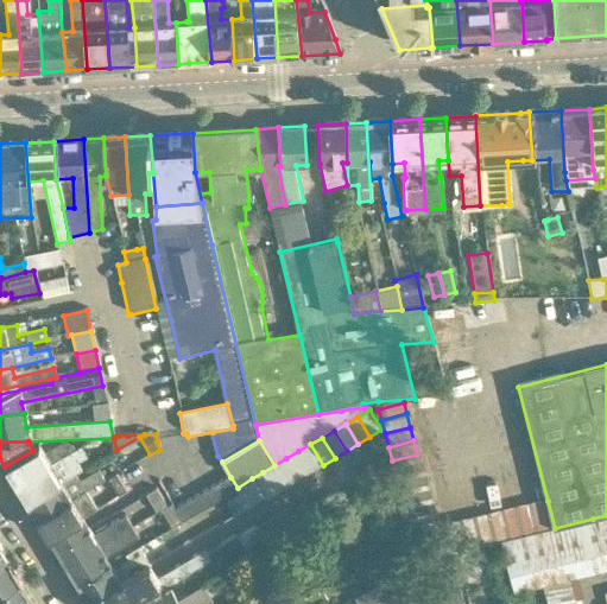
[(311,472),(323,465),(310,444),(298,451),(311,472)]
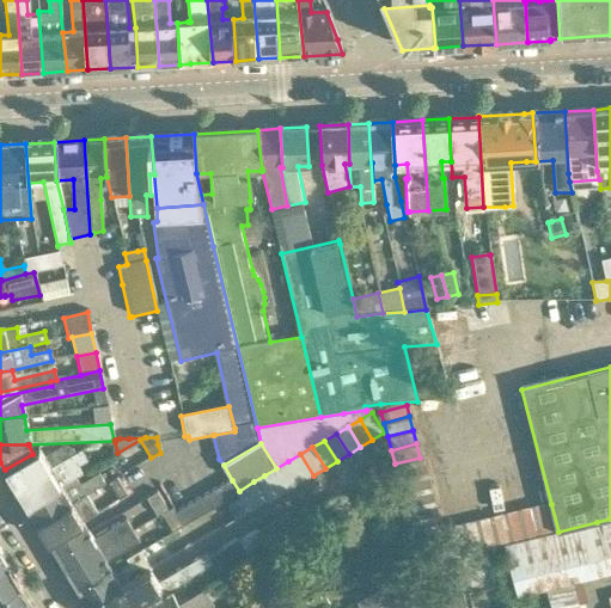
[(38,450),(32,454),(5,470),(16,489),(74,454),(73,450),(65,448),(43,460),(38,450)]
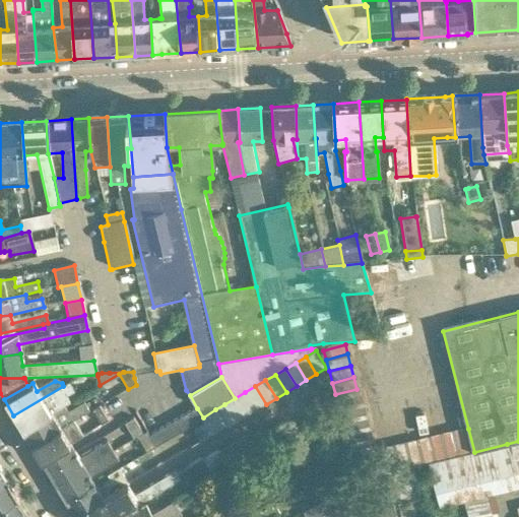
[(51,414),(63,407),(70,403),(65,395),(71,392),(67,384),(63,386),(13,415),(22,432),(51,414)]
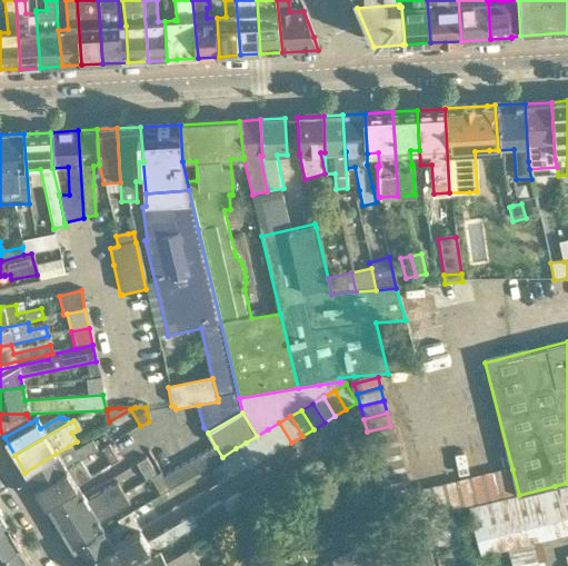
[(280,449),(291,443),(279,423),(268,429),(280,449)]
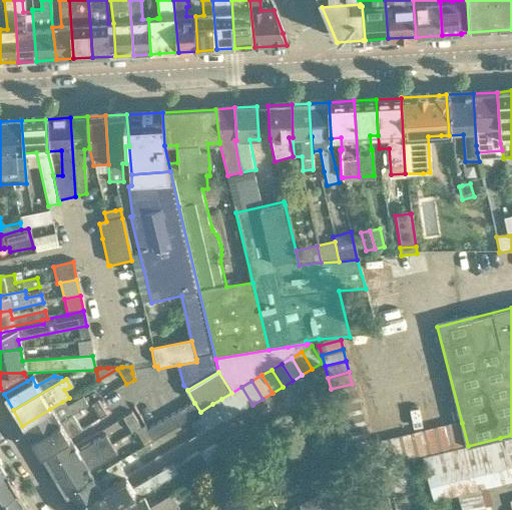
[(355,395),(352,384),(331,389),(334,400),(334,401),(355,395)]
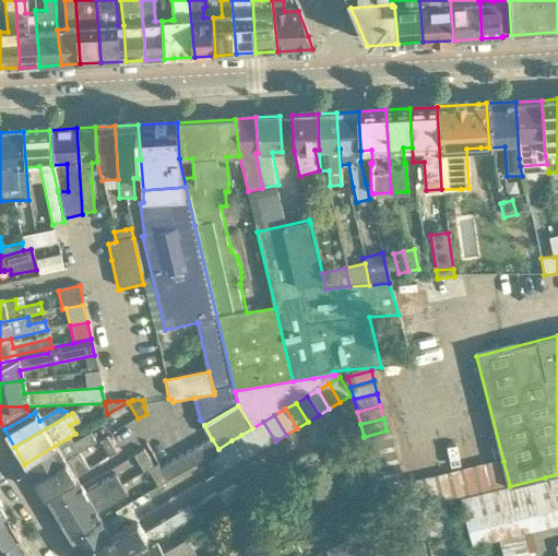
[(264,448),(275,441),(263,422),(252,428),(264,448)]
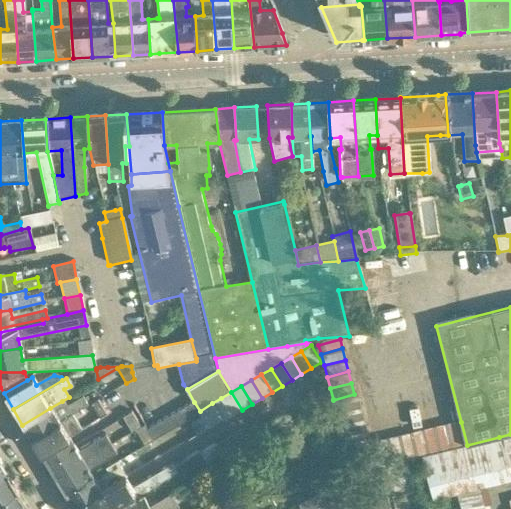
[(313,410),(331,400),(326,390),(308,401),(313,410)]
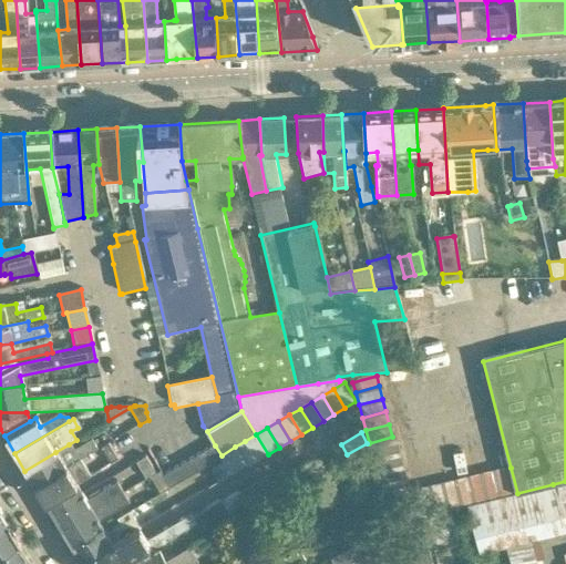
[(256,434),(245,441),(257,462),(268,454),(256,434)]
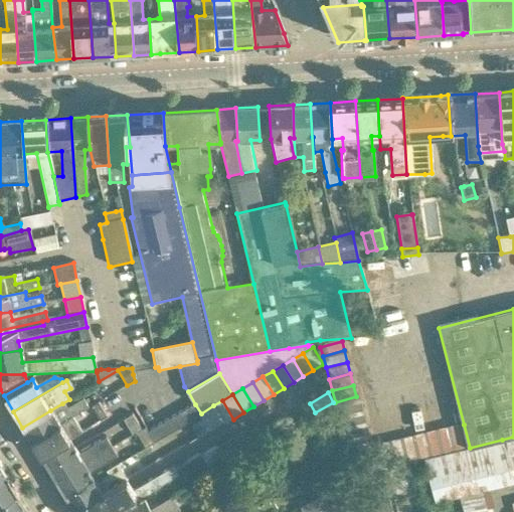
[(338,413),(359,408),(356,396),(335,402),(338,413)]
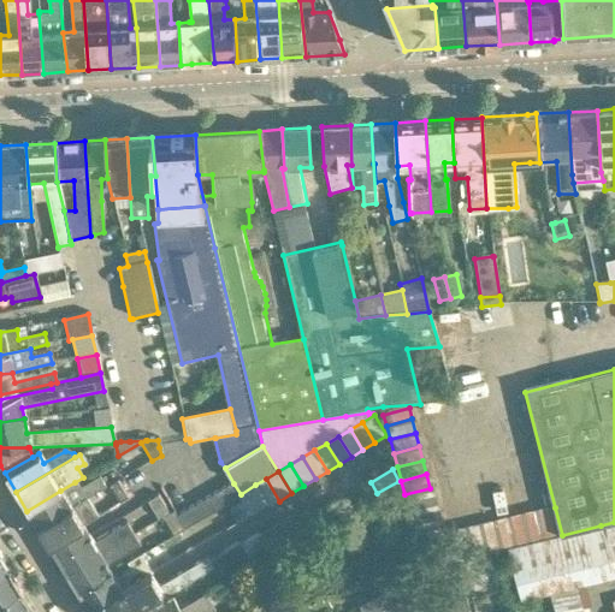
[(266,479),(255,485),(268,507),(279,501),(266,479)]
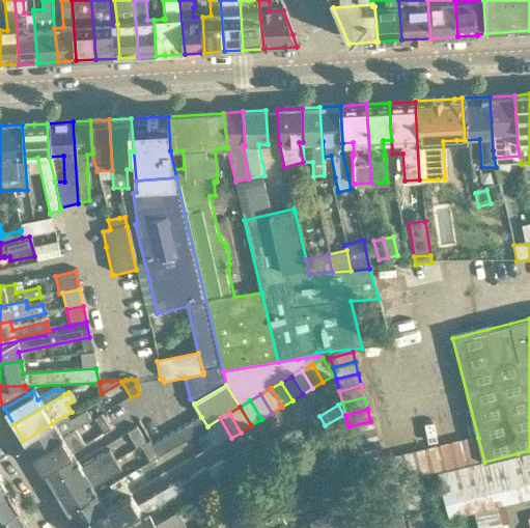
[(84,414),(68,423),(64,416),(52,423),(23,441),(33,456),(75,432),(89,422),(84,414)]
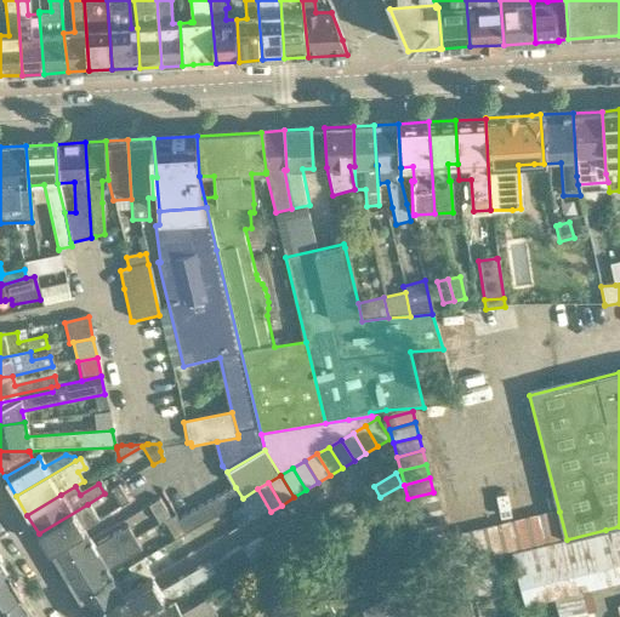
[(109,491),(120,509),(129,503),(118,486),(109,491)]
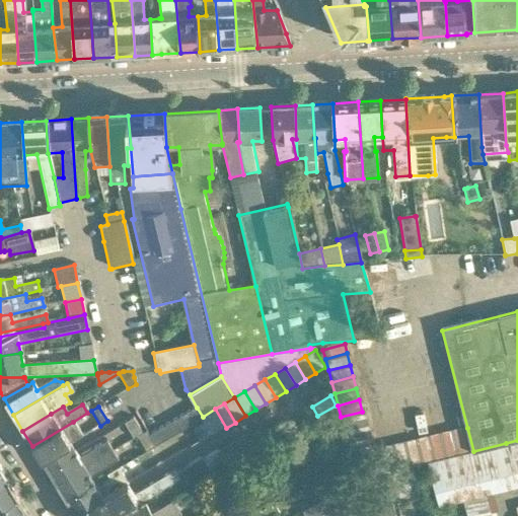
[(196,421),(201,418),(203,417),(197,408),(191,412),(196,421)]
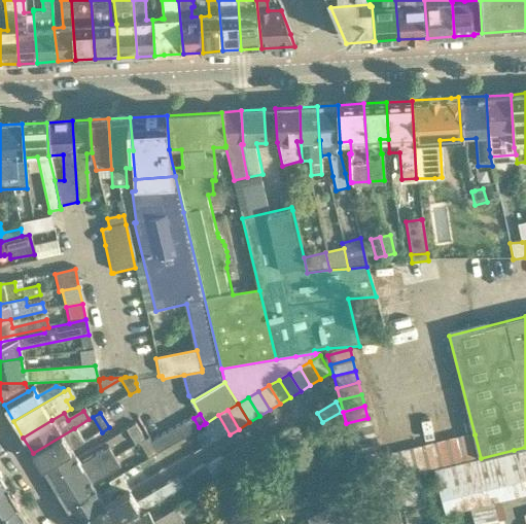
[(218,415),(206,423),(204,424),(208,431),(197,439),(203,448),(229,433),(230,434),(218,415)]
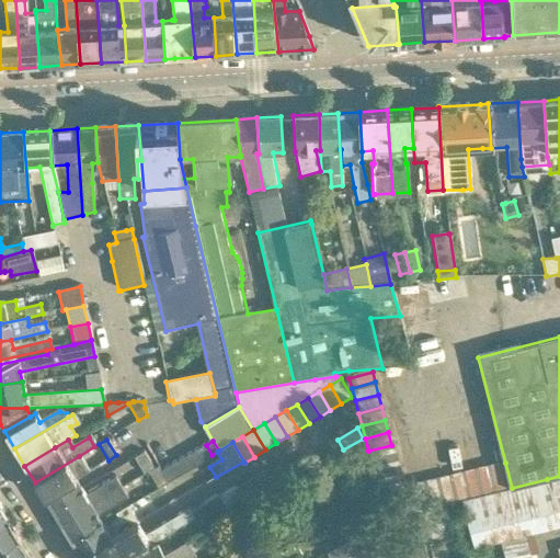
[(212,455),(206,445),(198,450),(204,459),(212,455)]
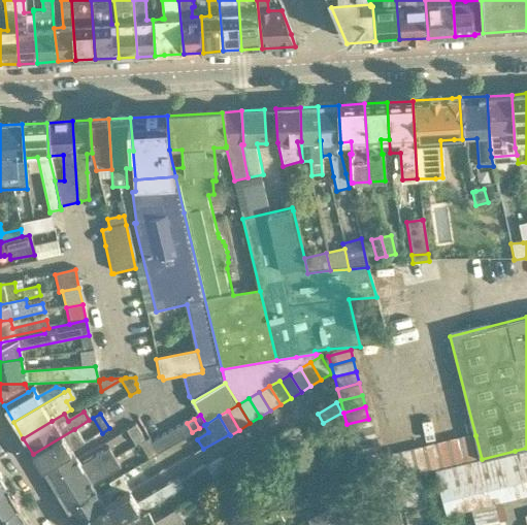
[(350,436),(371,430),(368,419),(347,424),(350,436)]
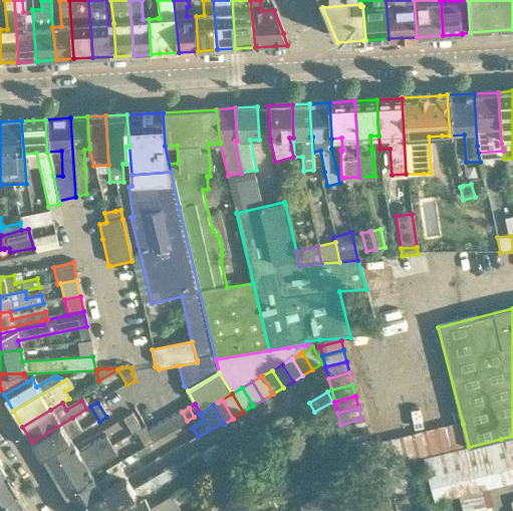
[(182,412),(175,416),(181,425),(187,421),(182,412)]
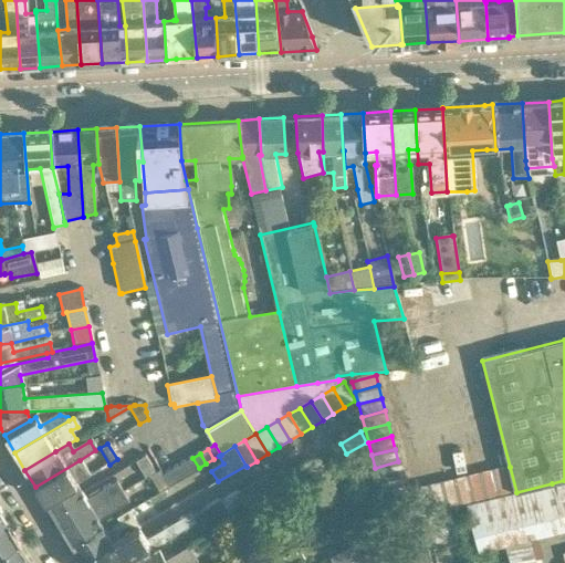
[(135,464),(145,478),(154,471),(145,457),(135,464)]
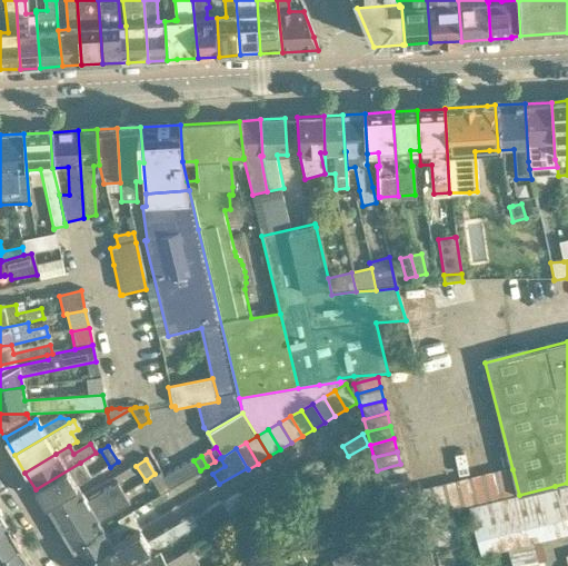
[(192,475),(200,470),(193,460),(186,465),(192,475)]
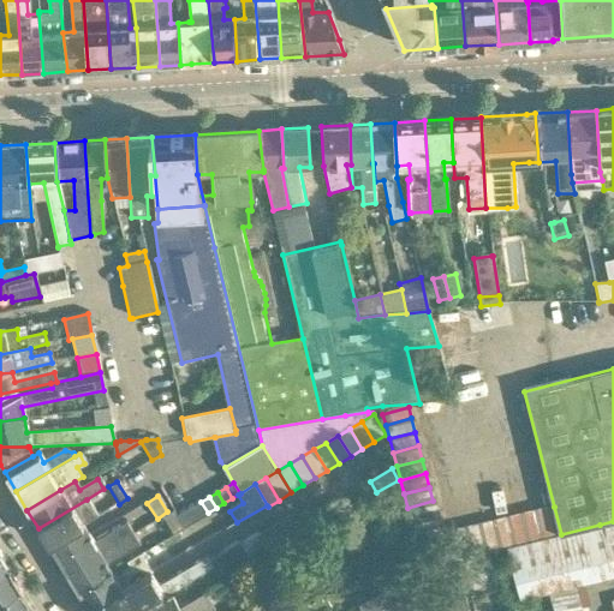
[(39,528),(49,546),(83,527),(83,526),(97,517),(87,499),(39,528)]
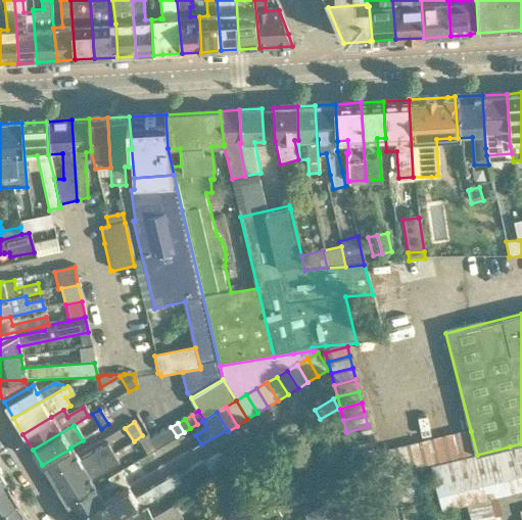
[(275,445),(293,434),(288,426),(270,436),(275,445)]
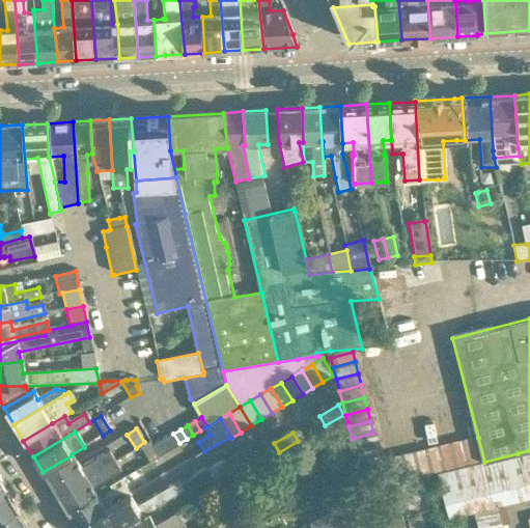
[(377,445),(373,433),(352,439),(355,450),(377,445)]
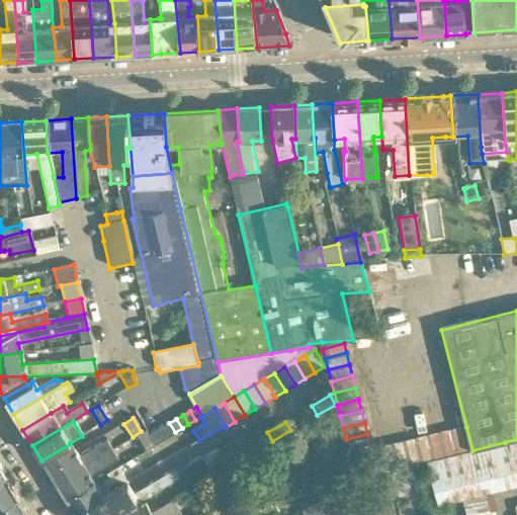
[(168,436),(175,432),(169,423),(163,427),(168,436)]
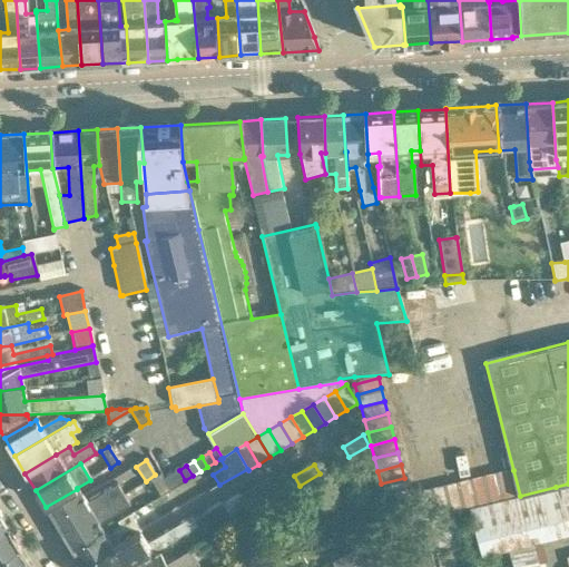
[(185,480),(179,470),(172,475),(177,485),(185,480)]
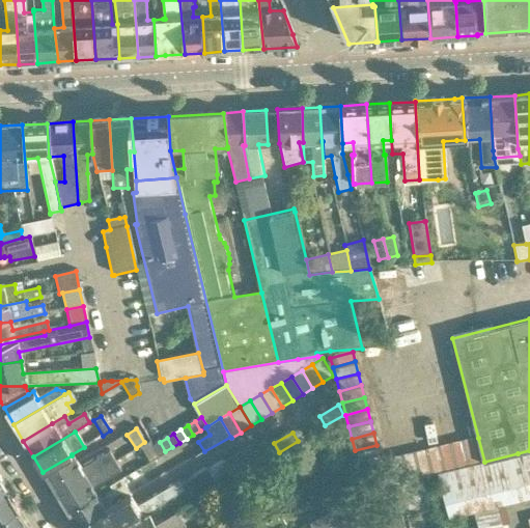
[(478,438),(467,441),(473,465),(484,462),(478,438)]
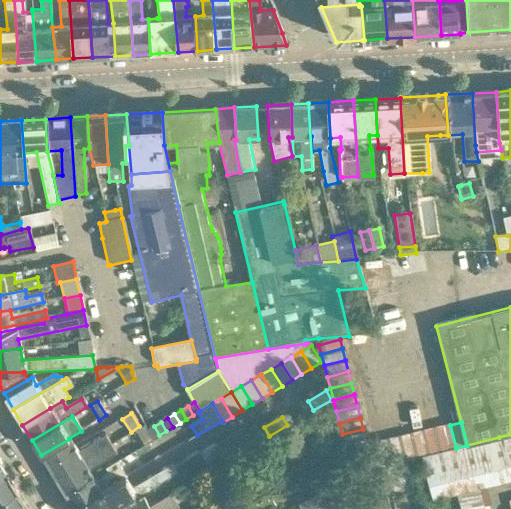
[(140,428),(139,426),(131,432),(131,433),(135,431),(144,444),(153,439),(147,430),(144,425),(140,428)]
